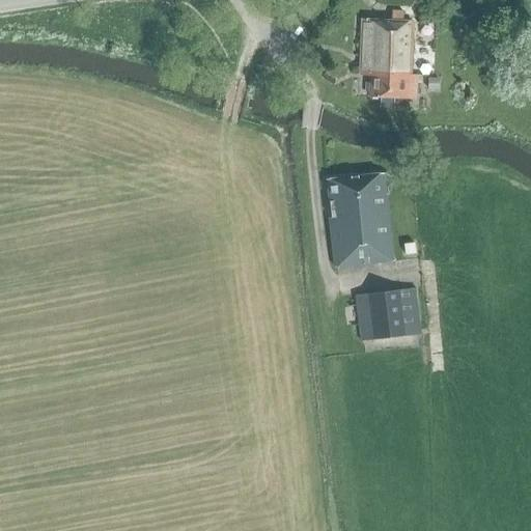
[(491,23),(505,21),(503,12),(490,15),(491,23)]
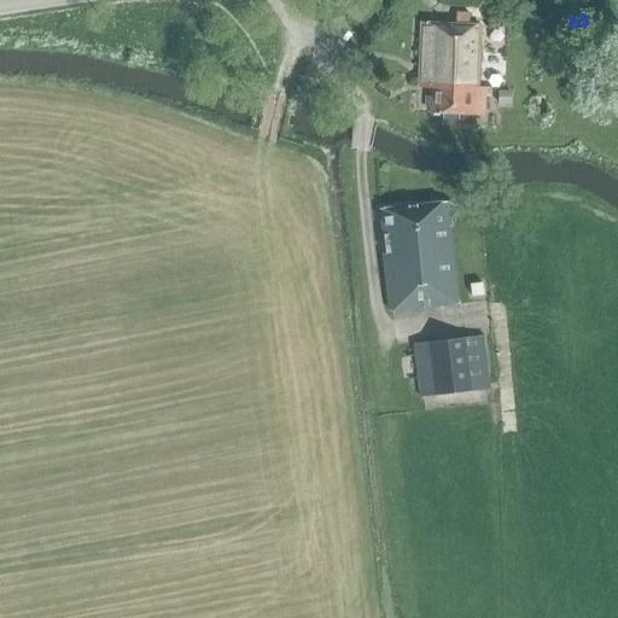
[(483,88),(476,88),(478,27),(420,24),(418,87),(430,88),(429,112),(482,115),(483,88)]
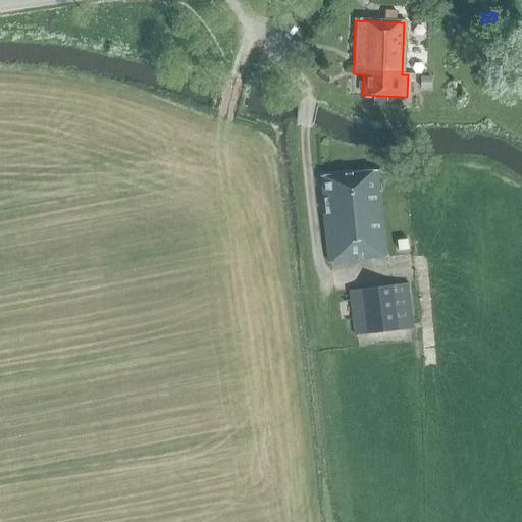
[(383,174),(379,173),(379,171),(322,177),(325,214),(323,214),(328,263),(386,257),(379,192),(381,192),(380,184),(383,180),(383,174)]
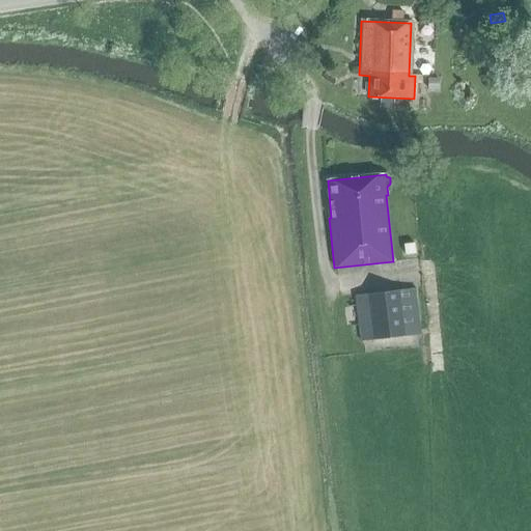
[(402,245),(403,255),(414,254),(413,244),(402,245)]
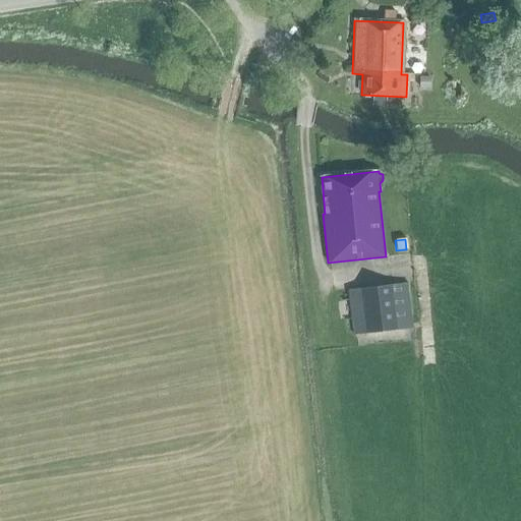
[(348,291),(354,336),(380,333),(382,343),(396,341),(397,331),(413,329),(408,284),(392,285),(348,291)]
